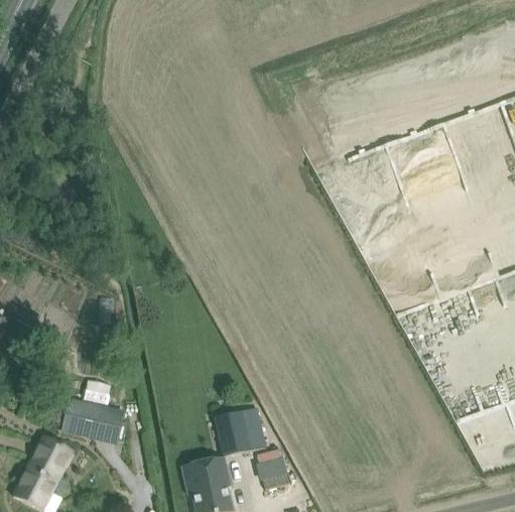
[(0,348),(7,334),(25,343),(32,328),(15,318),(16,315),(0,307),(0,348)]
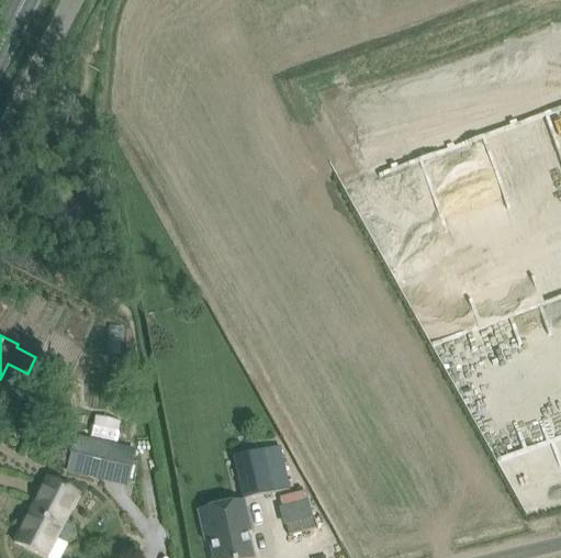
[(66,469),(128,483),(137,446),(75,432),(66,469)]
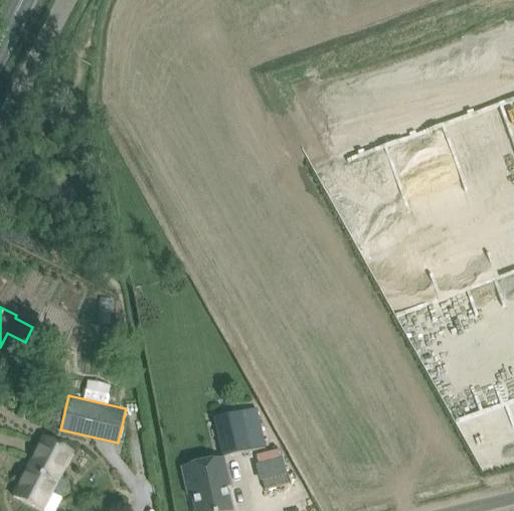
[(254,406),(211,417),(221,455),(264,445),(254,406)]
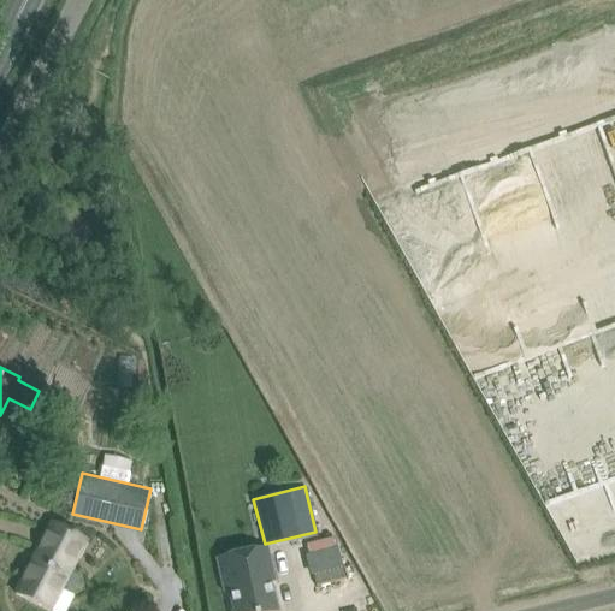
[(53,520),(16,589),(51,607),(61,586),(71,592),(81,574),(70,568),(87,538),(53,520)]
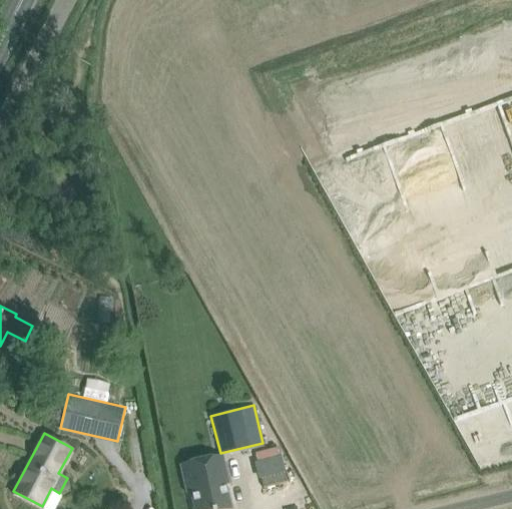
[(201,465),(206,486),(191,489),(193,496),(195,508),(226,508),(230,508),(219,461),(201,465)]
